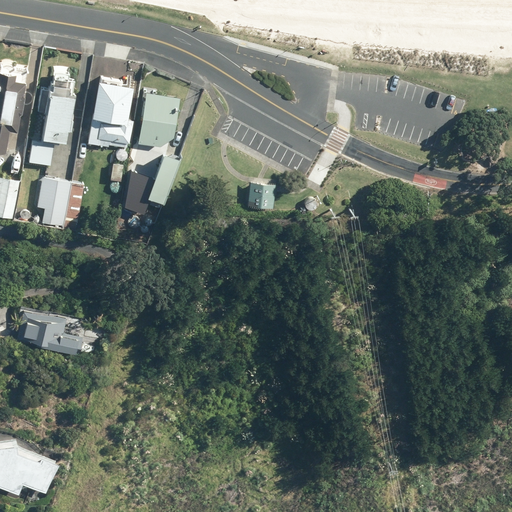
[(0,150),(6,152),(10,129),(17,131),(21,113),(22,112),(25,97),(23,93),(25,82),(16,80),(17,75),(0,71),(0,150)]
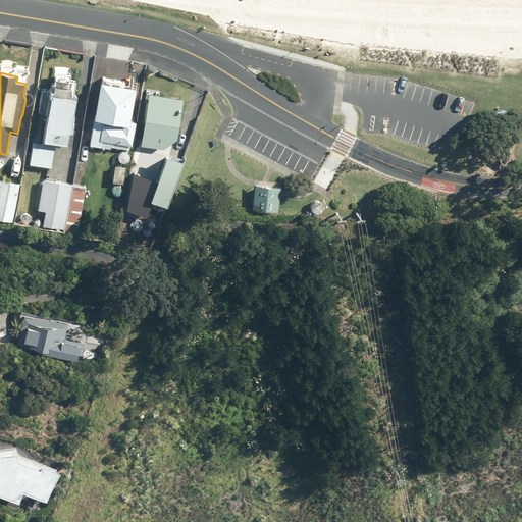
[(101,82),(91,145),(100,146),(99,156),(109,158),(110,149),(111,149),(111,146),(129,149),(129,146),(133,146),(137,121),(132,120),(138,88),(101,82)]
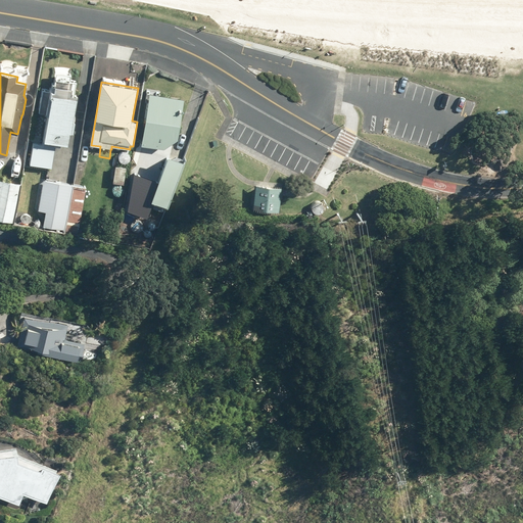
[(68,145),(78,98),(69,97),(72,89),(53,85),(52,91),(44,90),(39,113),(49,115),(45,137),(36,135),(30,163),(51,168),(56,143),(68,145)]
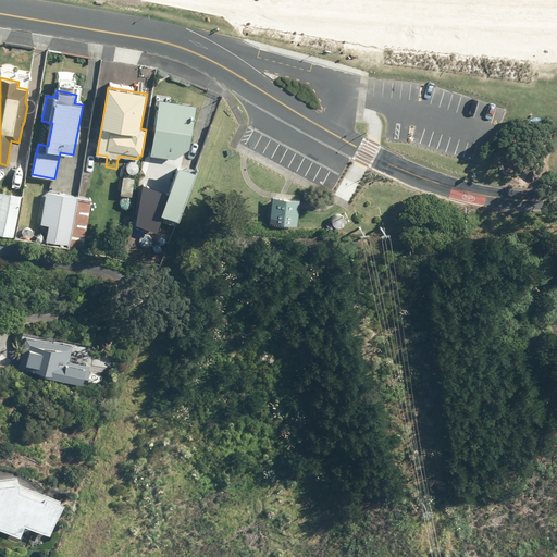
[(197,104),(160,99),(151,155),(188,161),(197,104)]
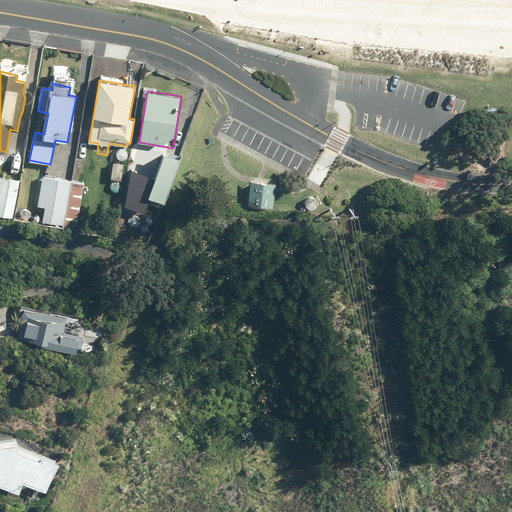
[(165,153),(148,196),(164,203),(182,159),(179,158),(180,155),(169,151),(168,154),(165,153)]
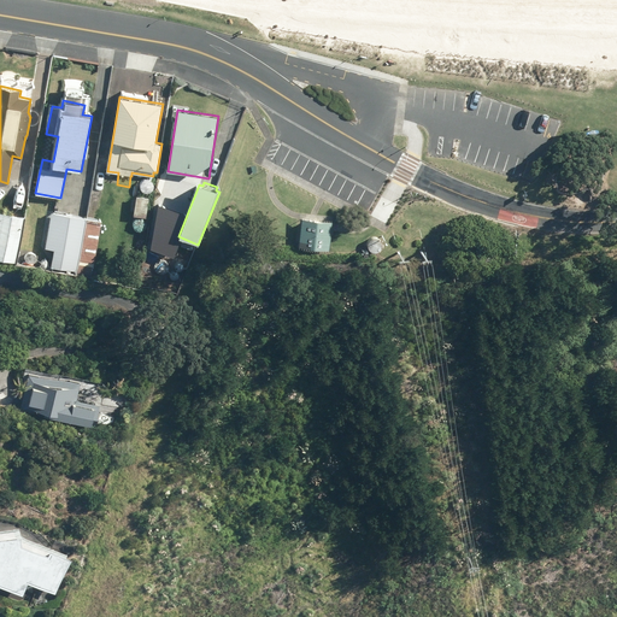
[(137,197),(134,216),(145,217),(147,198),(137,197)]
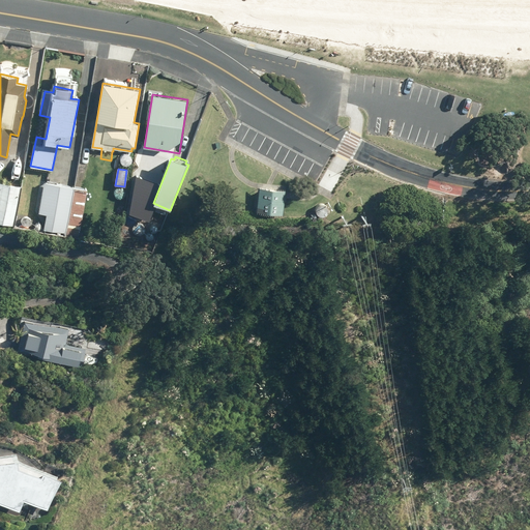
[(0,224),(15,227),(21,185),(0,181),(0,224)]
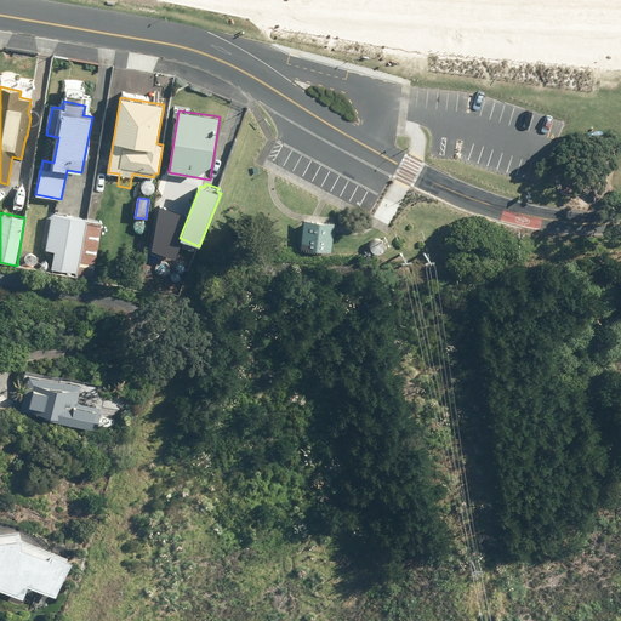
[(56,250),(53,268),(74,272),(73,278),(93,280),(102,221),(55,214),(50,241),(64,244),(63,251),(56,250)]
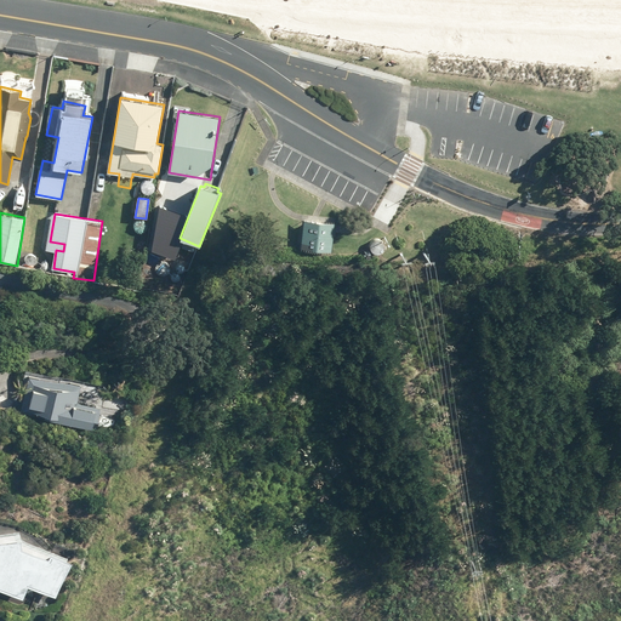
[(305,221),(300,252),(331,257),(336,226),(305,221)]
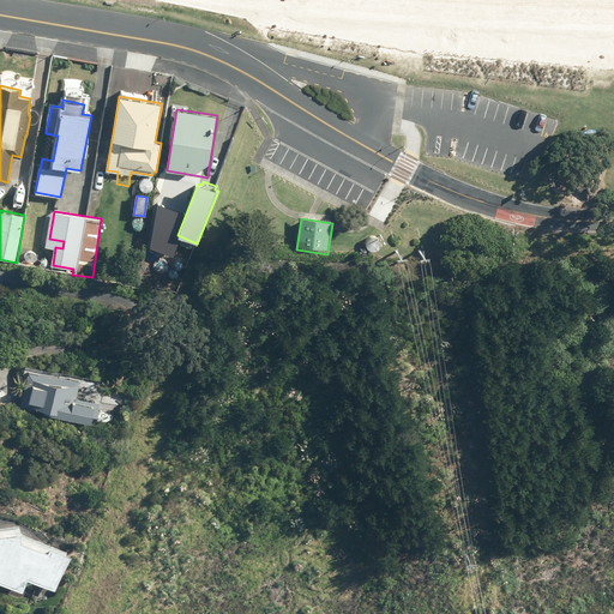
[(365,244),(365,247),(366,248),(368,251),(371,252),(373,252),(375,251),(378,250),(379,247),(379,245),(379,242),(378,240),(377,239),(374,238),(372,236),(369,238),(368,238),(366,240),(365,241),(365,244)]
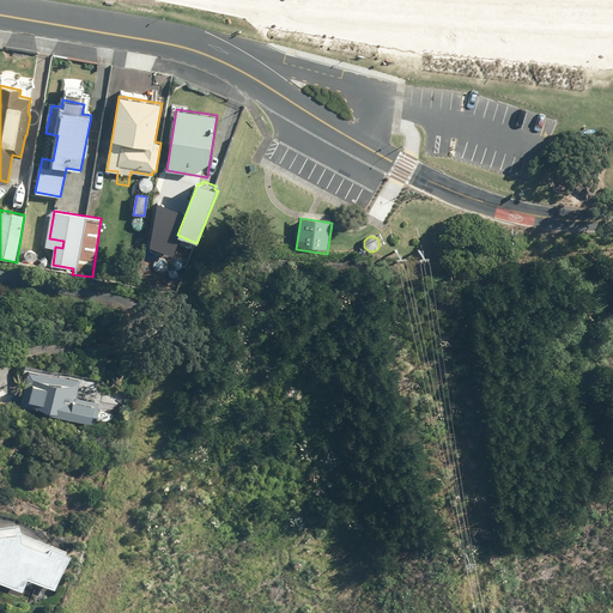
[(183,246),(182,254),(190,256),(192,248),(183,246)]
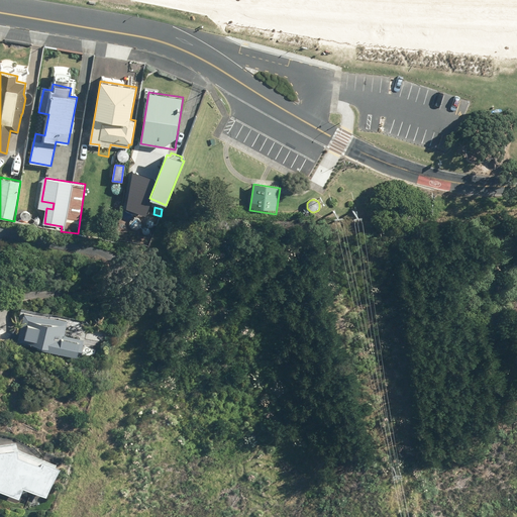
[(67,320),(24,312),(18,344),(79,356),(83,337),(65,334),(67,320)]
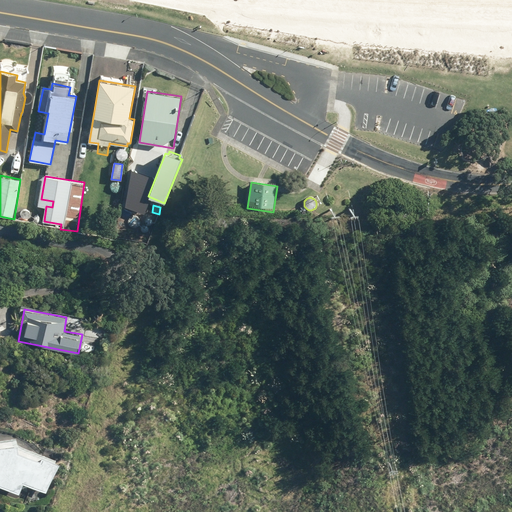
[(0,486),(19,494),(23,483),(47,492),(58,462),(41,456),(40,460),(18,452),(17,445),(0,447),(0,486)]
